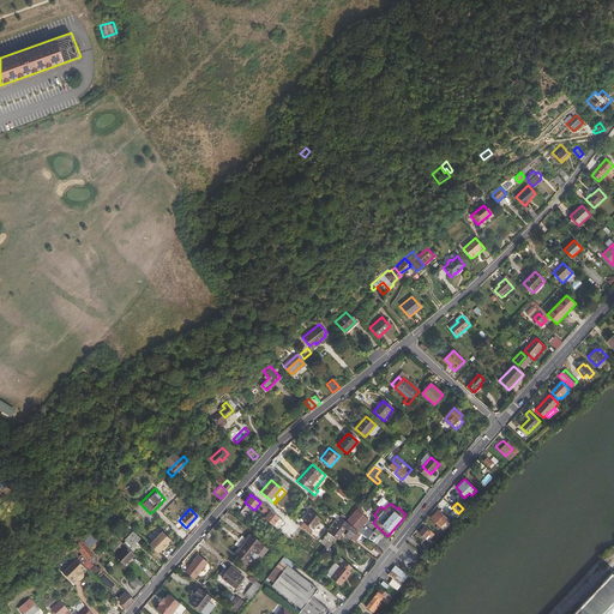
[(270,510),(264,518),(274,527),(280,518),(270,510)]
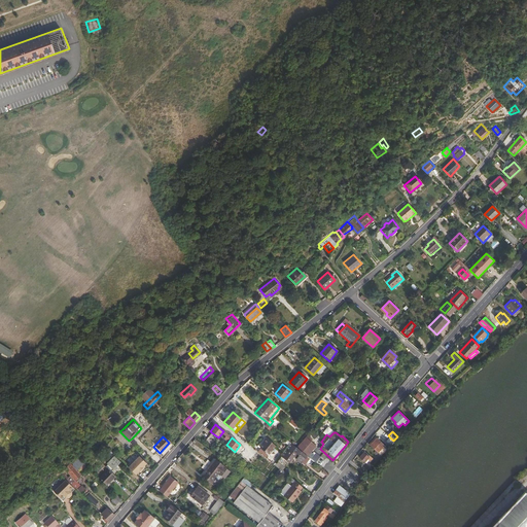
[(276,445),(267,437),(265,442),(261,447),(269,454),(276,445)]
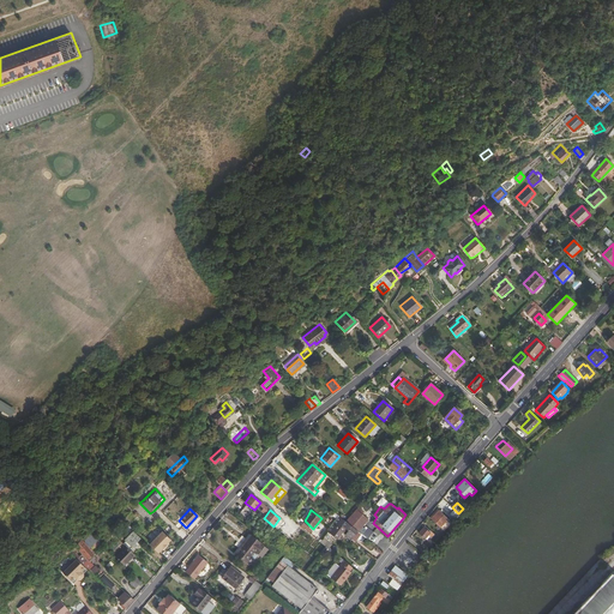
[(368,519),(356,510),(347,522),(349,524),(351,527),(357,531),(368,519)]
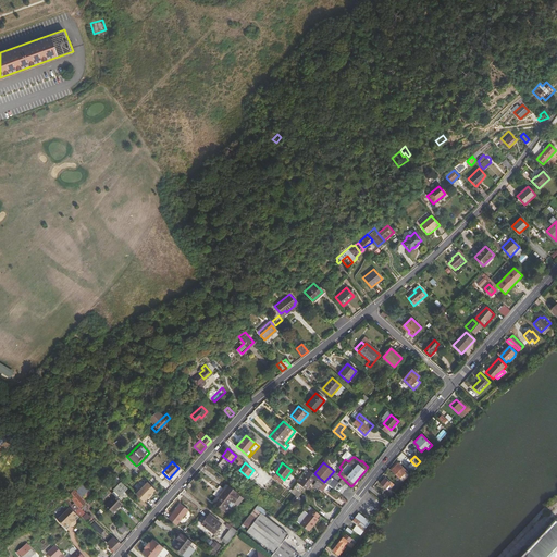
[(390,470),(401,481),(410,472),(407,469),(406,470),(398,462),(390,470)]
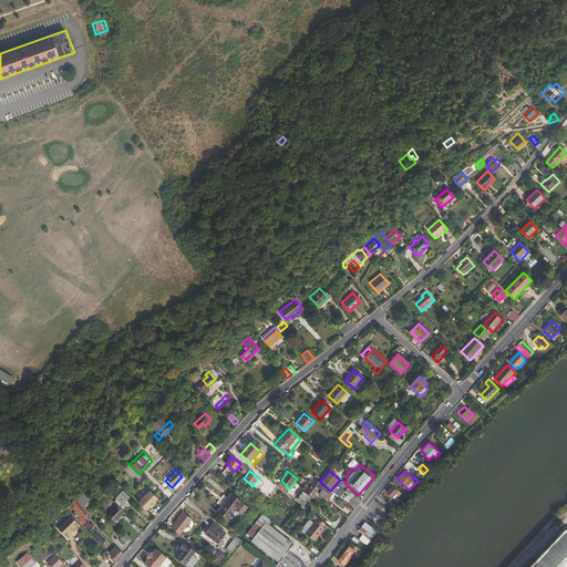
[(322,484),(320,482),(319,482),(309,495),(311,497),(317,491),(320,487),(322,484)]
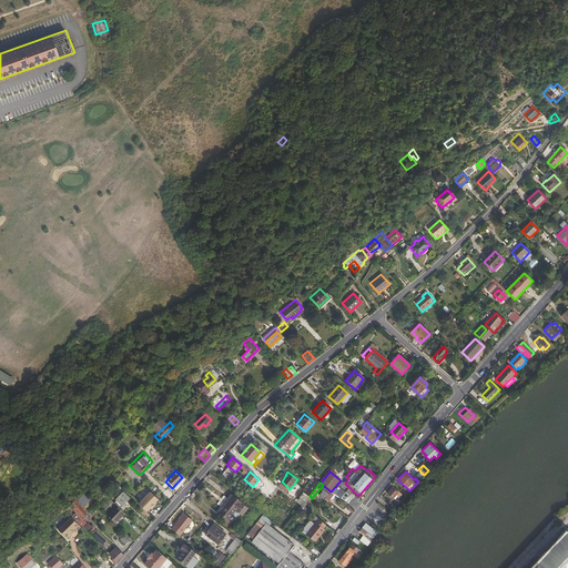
[(333,494),(331,492),(325,487),(323,490),(320,494),(327,500),(333,494)]
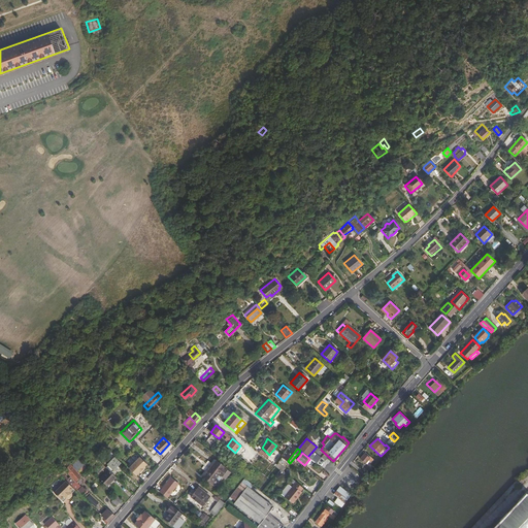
[(372,460),(364,453),(360,458),(368,464),(372,460)]
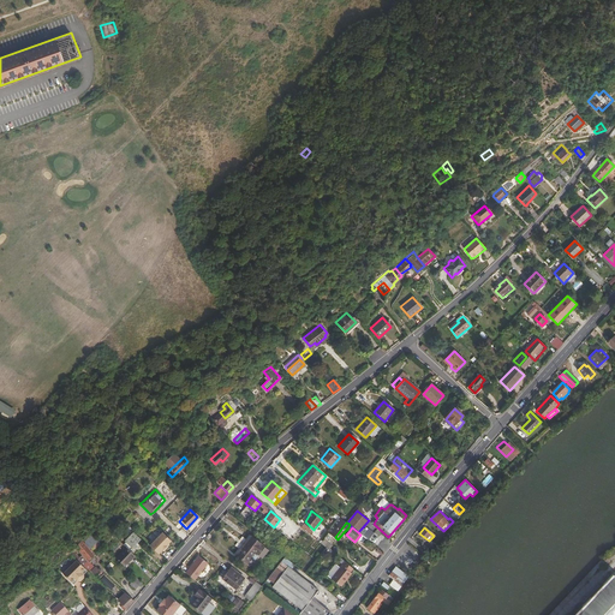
[(125,541),(123,543),(126,547),(130,549),(141,538),(132,531),(124,541),(125,541)]
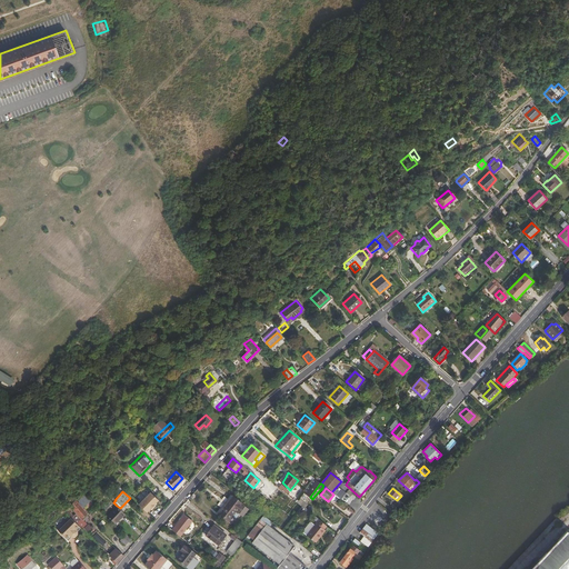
[(150,491),(138,503),(146,511),(158,499),(150,491)]
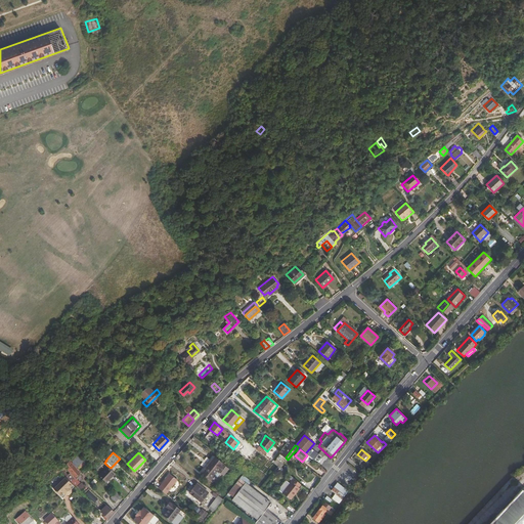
[(214,456),(203,472),(213,479),(224,465),(214,456)]
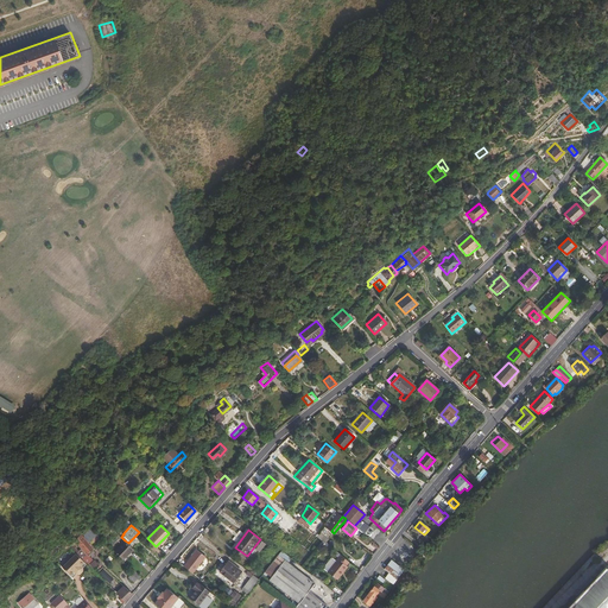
[(81,533),(74,539),(69,544),(76,551),(82,557),(87,552),(94,546),(81,533)]
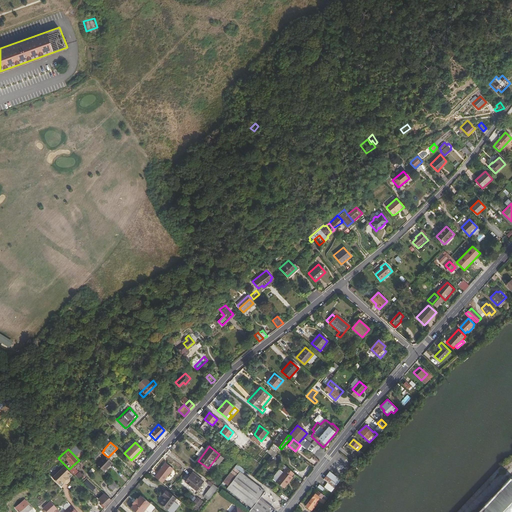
[(108,457),(105,455),(97,463),(104,470),(112,461),(108,457)]
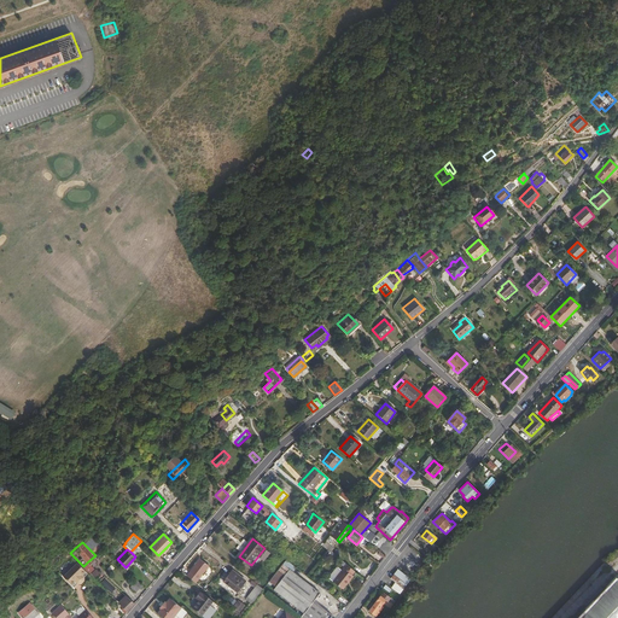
[(199,559),(186,575),(197,583),(209,566),(199,559)]
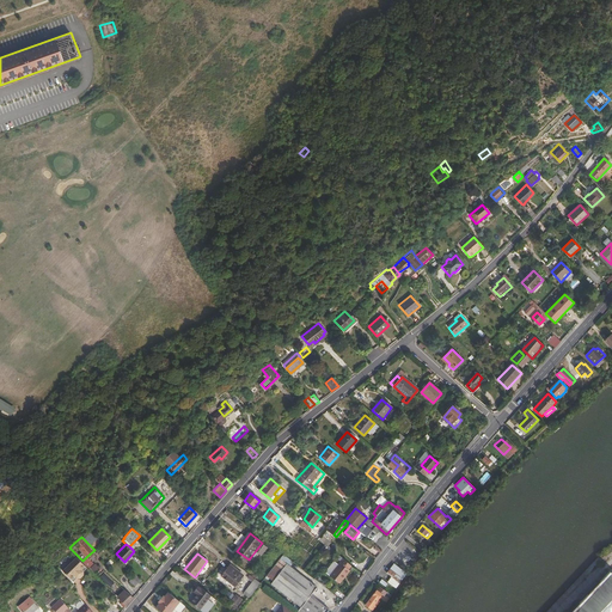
[(83,561),(77,555),(63,569),(74,579),(78,575),(80,575),(84,573),(84,569),(87,565),(83,561)]
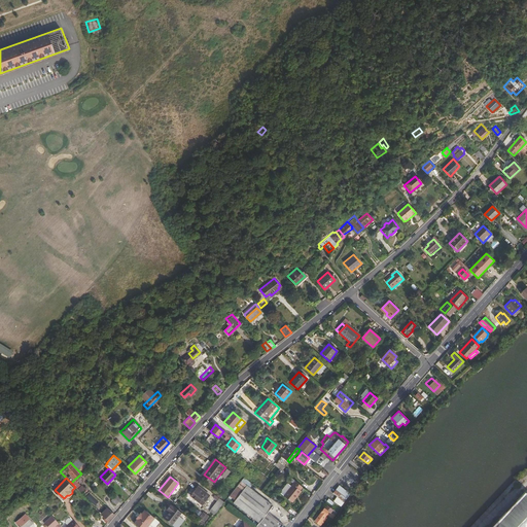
[(260,521),(256,526),(257,526),(281,526),(284,524),(269,511),(275,504),(245,480),(234,494),(239,498),(237,500),(260,521)]
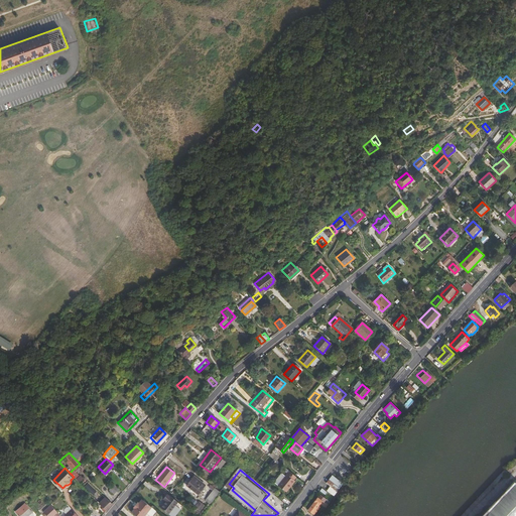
[(296,477),(288,470),(277,484),(285,491),(289,486),(290,487),(295,480),(294,479),(296,477)]
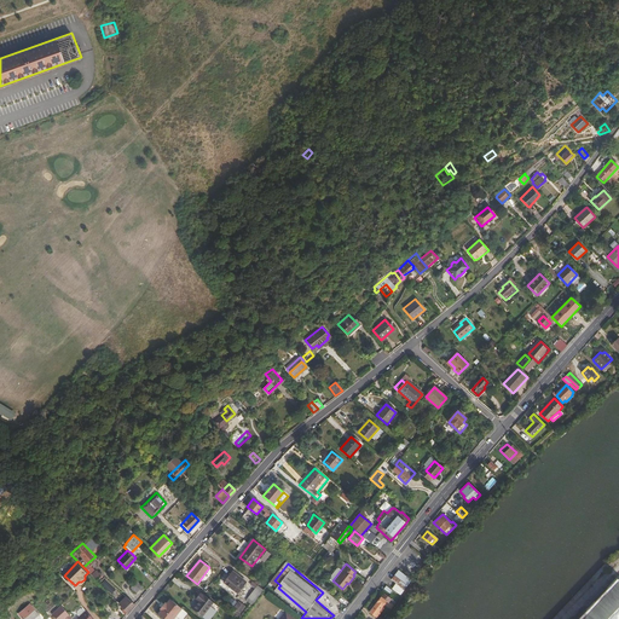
[(237,591),(243,584),(237,580),(241,577),(232,571),(224,582),(237,591)]
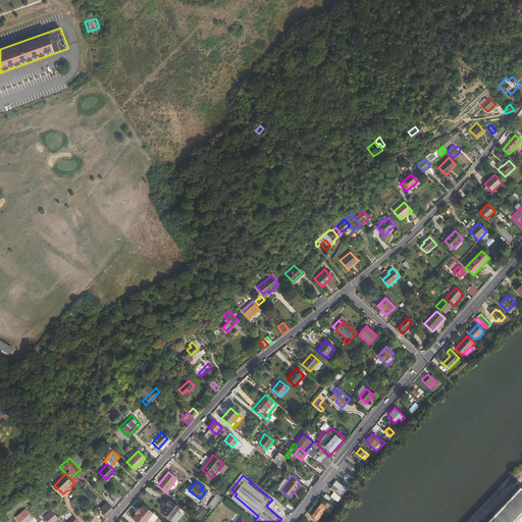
[(336,502),(347,490),(336,481),(329,488),(334,493),(330,497),(336,502)]
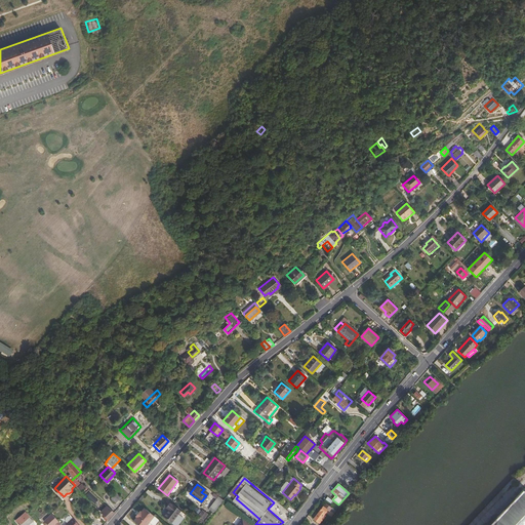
[(491,524),(524,524),(524,491),(523,490),(491,524)]
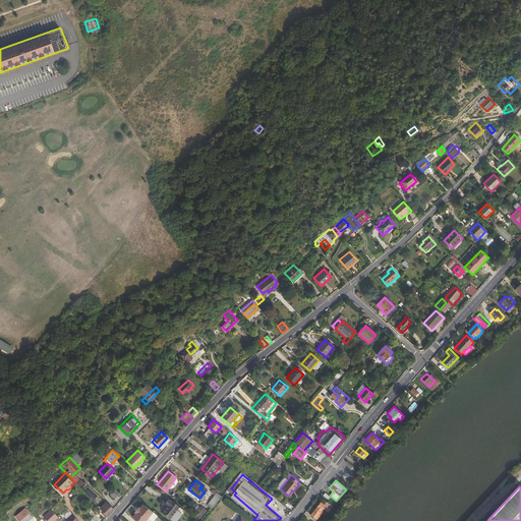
[(115,499),(120,493),(115,487),(110,494),(115,499)]
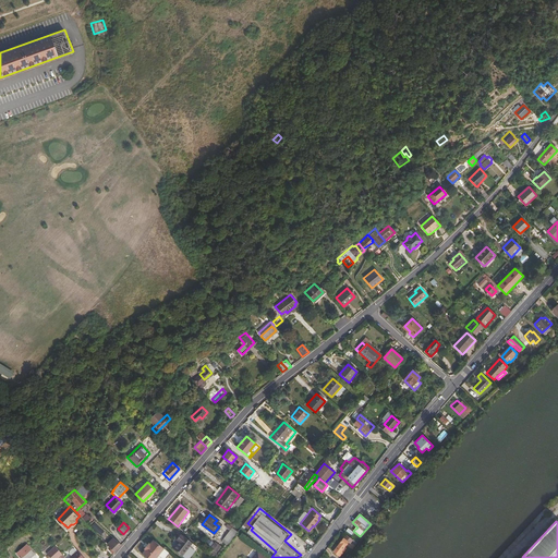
[(239,531),(233,528),(225,538),(230,543),(239,531)]
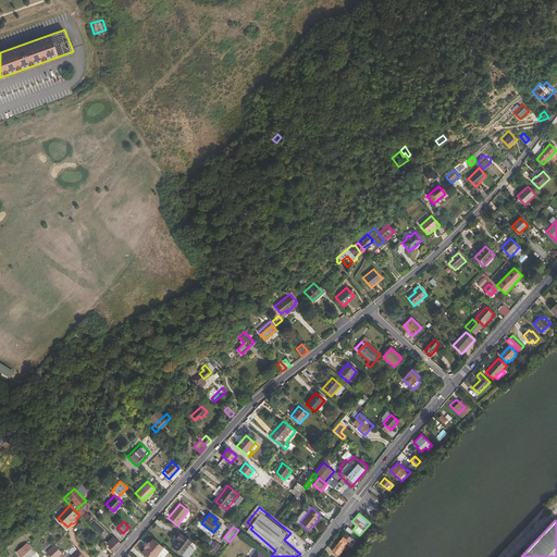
[(171,545),(180,553),(189,540),(181,533),(177,532),(174,536),(176,539),(171,545)]
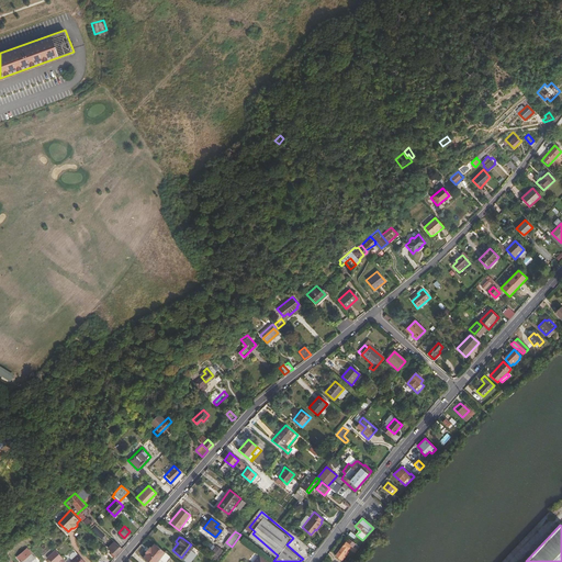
[(355,543),(349,539),(336,555),(339,559),(349,546),(351,548),(355,543)]
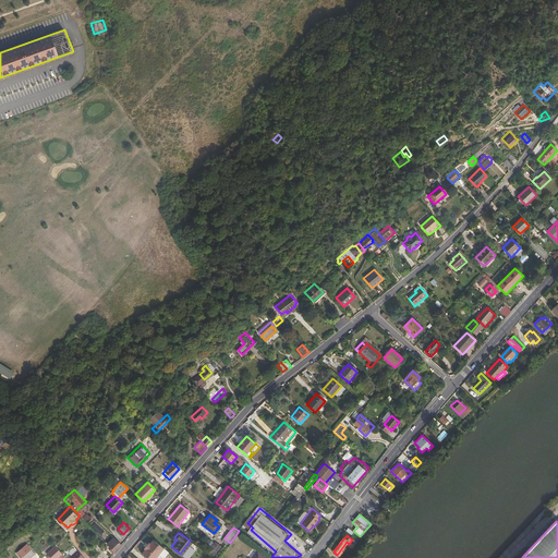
[(111,549),(113,553),(114,552),(114,550),(121,544),(113,536),(107,543),(112,547),(111,549)]
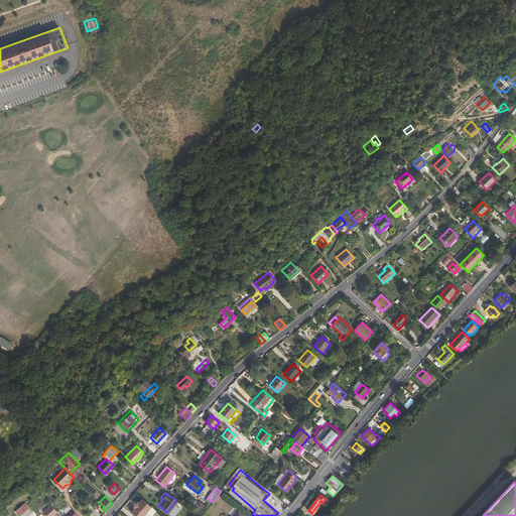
[(152,507),(142,500),(140,503),(138,503),(134,508),(135,509),(132,513),(136,515),(145,515),(148,513),(152,507)]
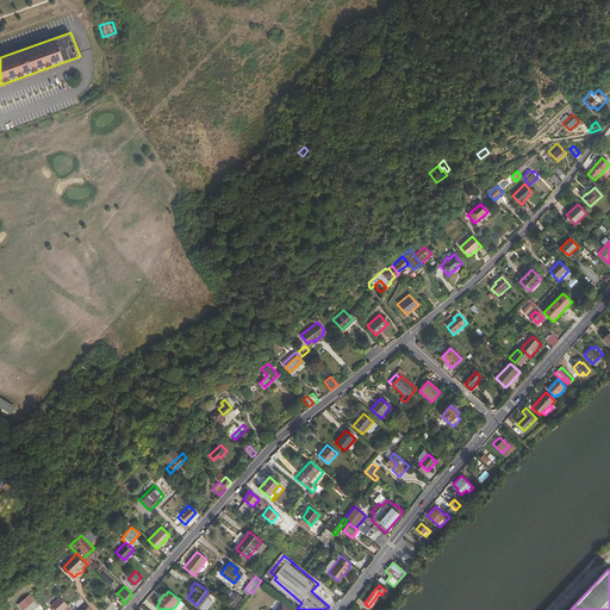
[(31,609),(37,607),(27,595),(17,603),(22,609),(20,609),(31,609)]
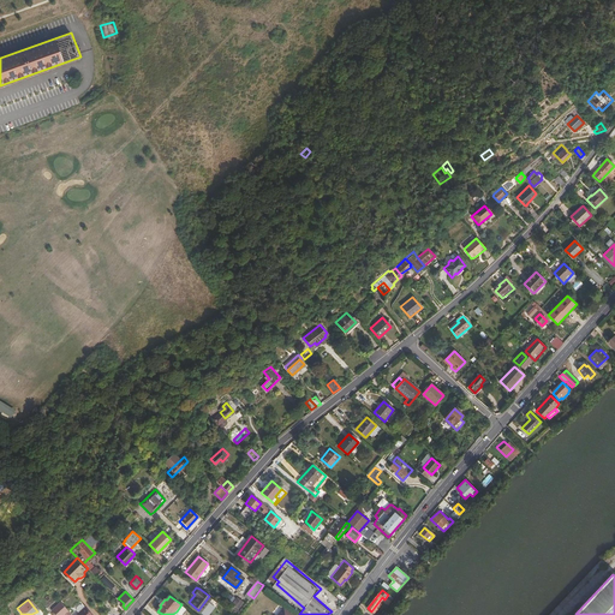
[(61,614),(67,609),(60,601),(51,609),(55,614),(61,614)]
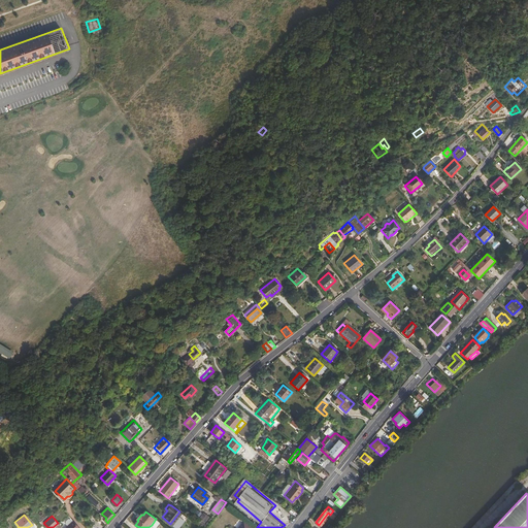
[(156,519),(152,525),(154,527),(157,527),(161,523),(156,519)]
